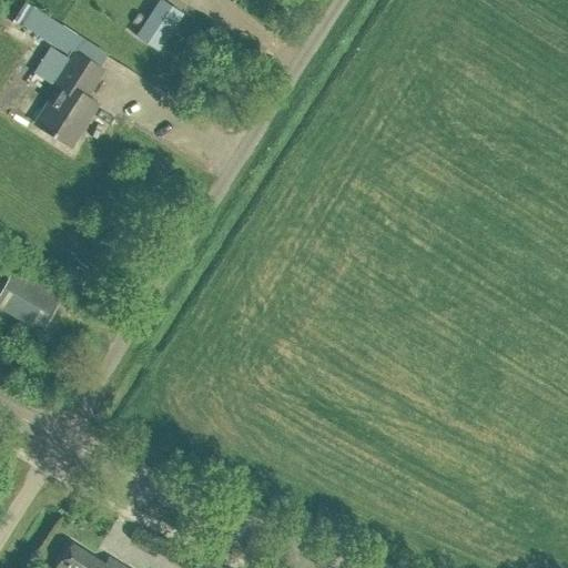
[(158,0),(135,37),(158,51),(181,14),(158,0)]
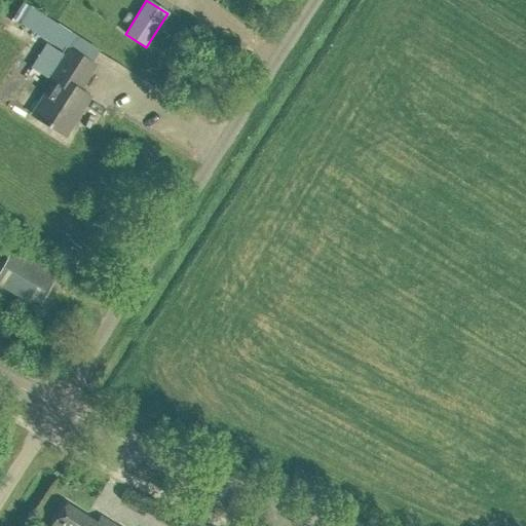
[(23,2),(12,17),(40,36),(61,49),(71,33),(50,20),(23,2)]
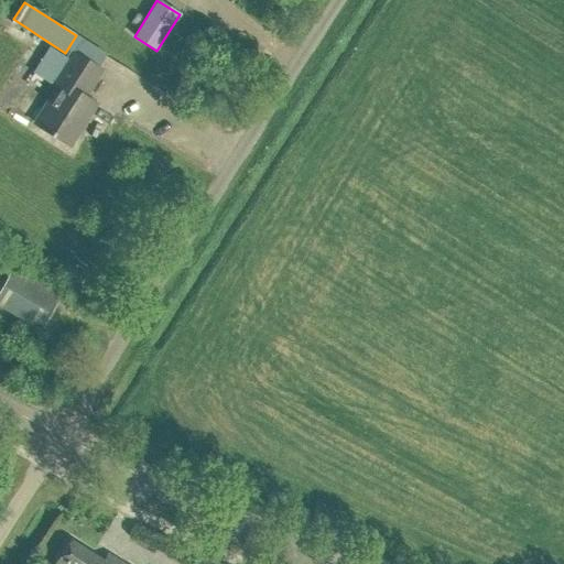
[(18,42),(36,50),(42,39),(23,30),(18,42)]
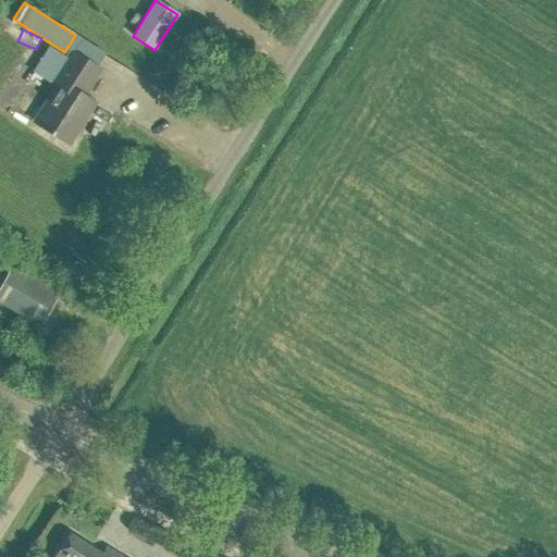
[(107,73),(73,51),(67,60),(52,50),(37,74),(59,88),(36,123),(71,146),(98,103),(89,98),(107,73)]
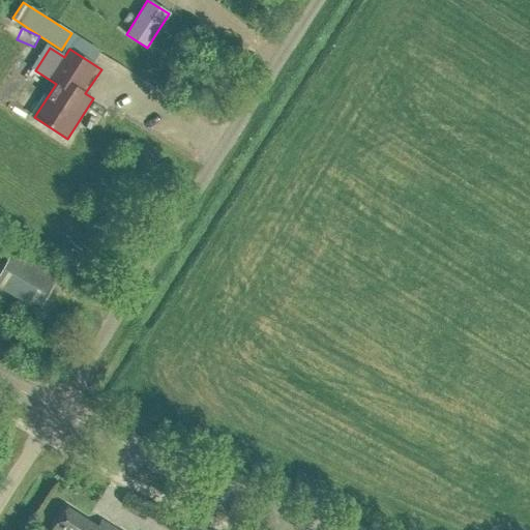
[(62,262),(74,268),(82,256),(70,249),(62,262)]
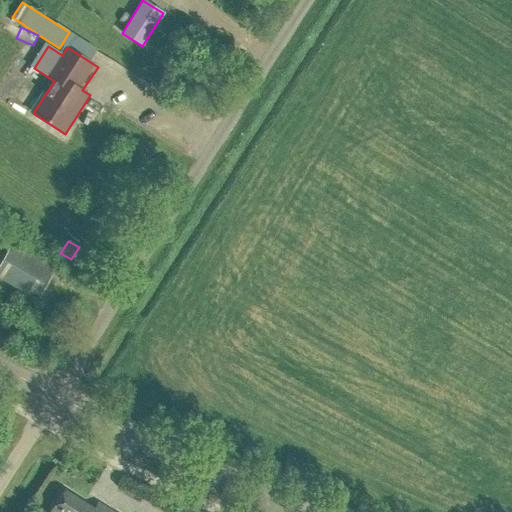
[(54,271),(10,246),(3,258),(0,255),(0,276),(38,299),(54,271)]
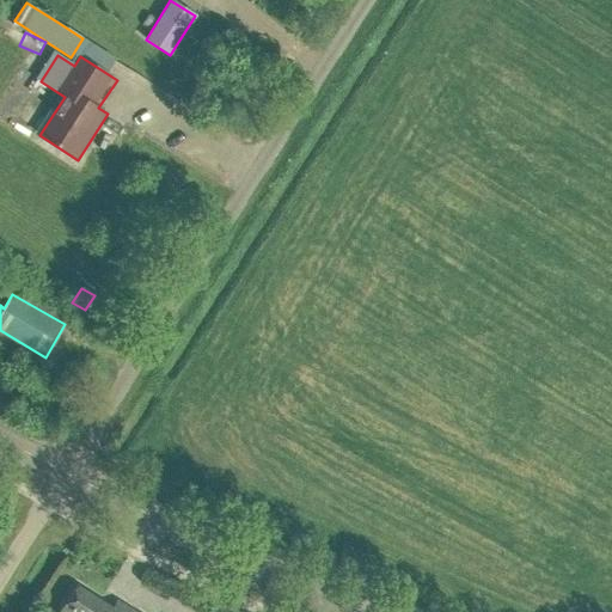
[(65,611),(139,611),(123,601),(116,611),(114,611),(80,589),(65,611)]
